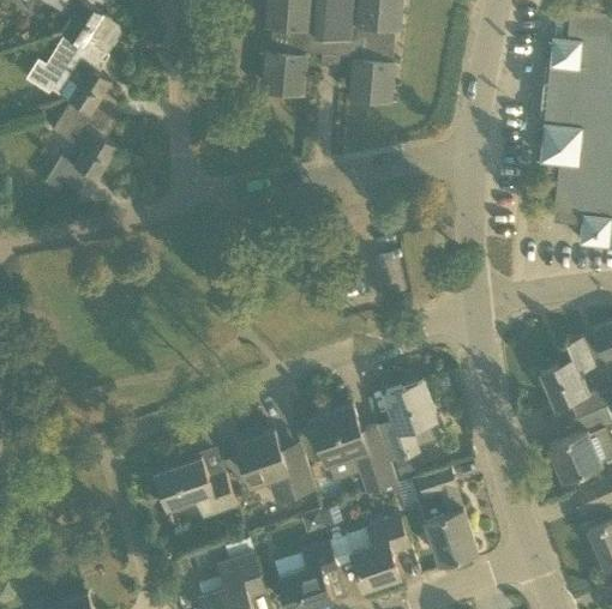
[(108,0),(37,0),(69,20),(59,36),(61,37),(81,49),(85,43),(106,55),(118,35),(113,32),(117,28),(101,18),(102,17),(90,8),(94,2),(100,7),(105,6),(108,0)]
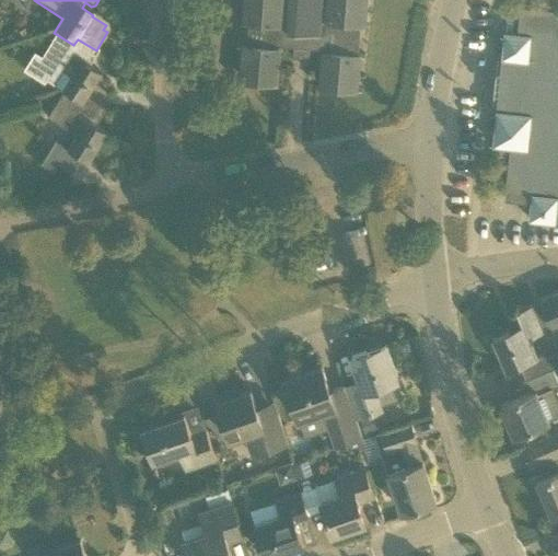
[(243,0),(242,25),(246,26),(245,49),(242,49),(240,84),(274,88),(277,49),(292,50),(291,59),(306,61),(307,51),(322,53),(318,91),(353,94),(359,27),(361,27),(363,0),(243,0)]
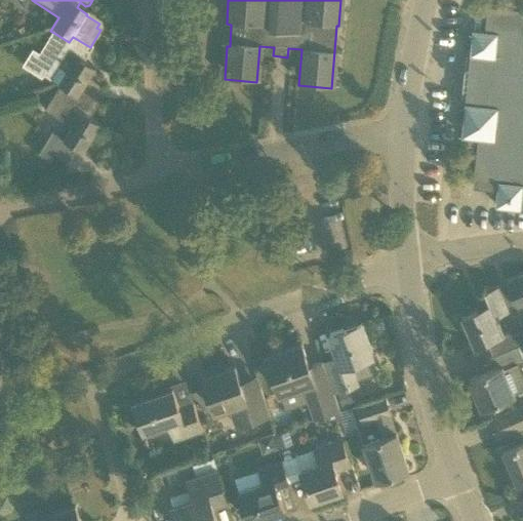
[(522,12),(486,8),(484,33),(472,32),(460,139),(476,142),(471,190),(495,193),(494,209),(522,211),(522,12)]
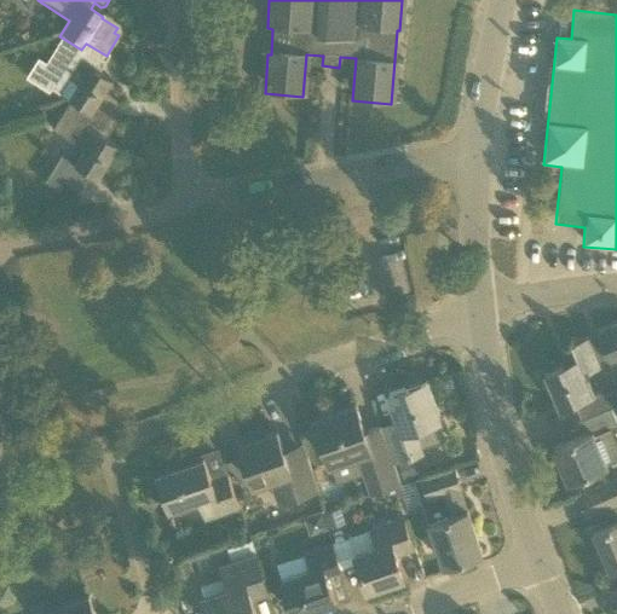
[(81,50),(62,38),(44,67),(34,82),(68,104),(87,116),(92,110),(109,84),(97,75),(108,57),(107,56),(86,44),(81,50)]
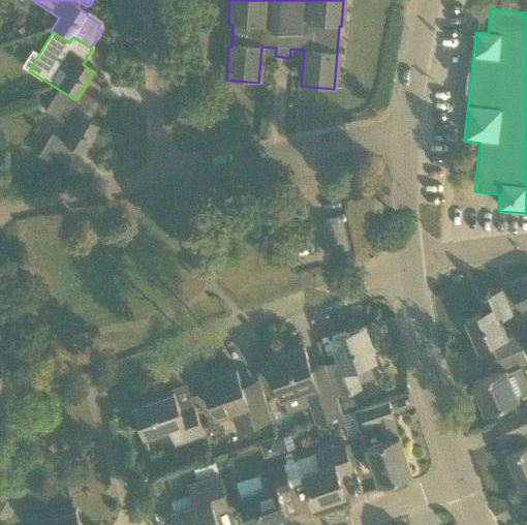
[(74,99),(58,89),(42,114),(69,130),(61,144),(81,156),(98,128),(84,119),(95,104),(79,94),(74,99)]
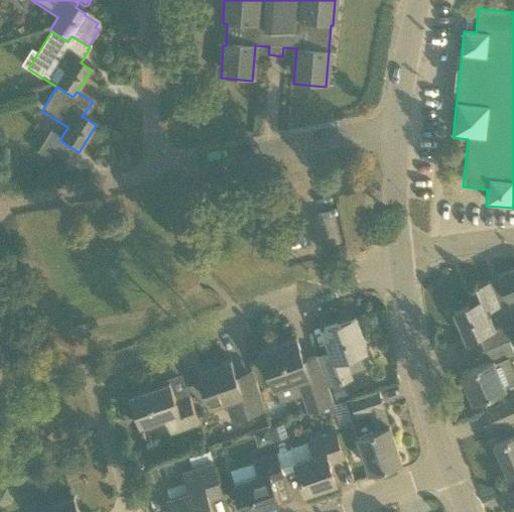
[(46,160),(51,153),(40,145),(35,154),(46,160)]
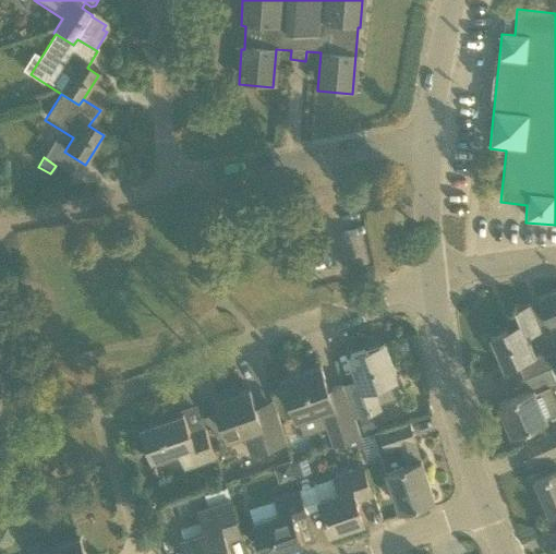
[(232,240),(243,238),(240,223),(229,225),(232,240)]
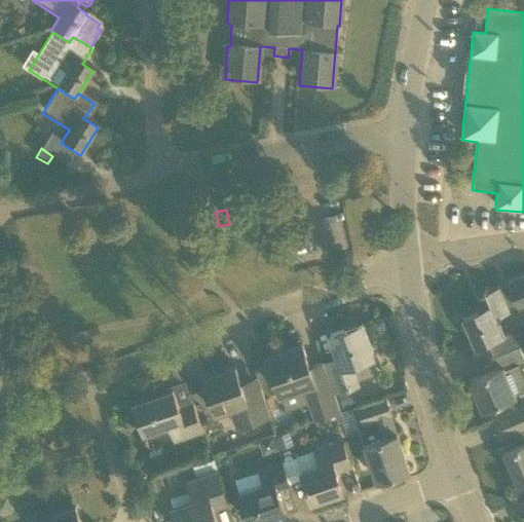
[(523,311),(523,278),(507,287),(507,288),(499,292),(498,290),(484,296),(489,307),(461,320),(475,349),(484,346),(490,361),(523,346),(523,335),(510,341),(507,333),(501,335),(496,324),(523,311)]
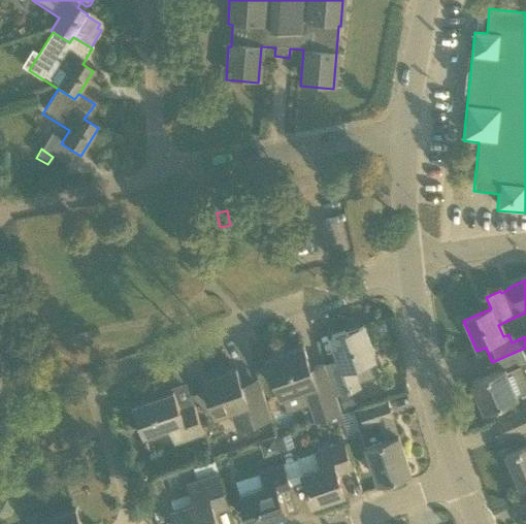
[(333,396),(358,388),(352,368),(373,361),(361,328),(330,338),(338,363),(324,368),(333,396)]
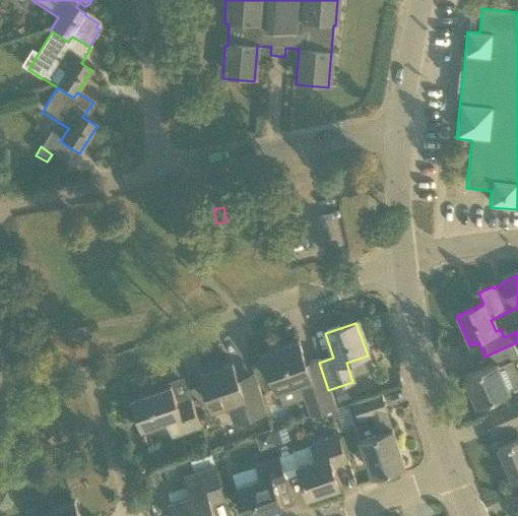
[(476,407),(517,389),(517,382),(510,364),(517,361),(511,347),(517,343),(517,342),(484,357),(490,369),(464,379),(476,407)]
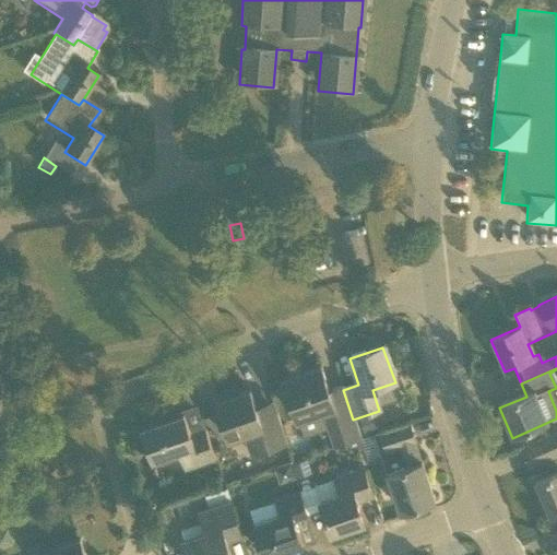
[(328,394),(319,369),(283,381),(297,423),(326,412),(333,430),(338,446),(359,438),(353,420),(343,390),(328,394)]
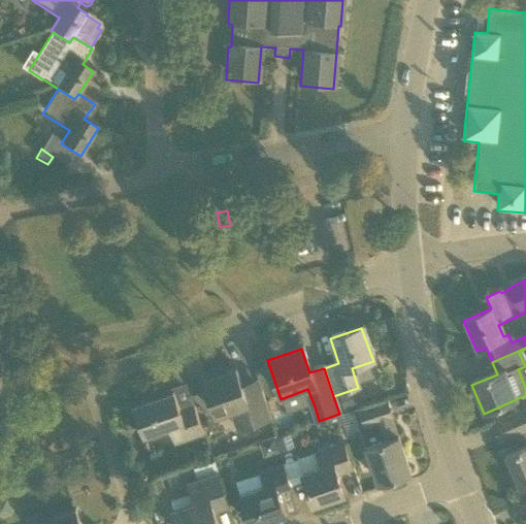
[(270,421),(256,382),(256,381),(240,386),(235,371),(202,383),(214,417),(229,412),(236,432),(270,421)]
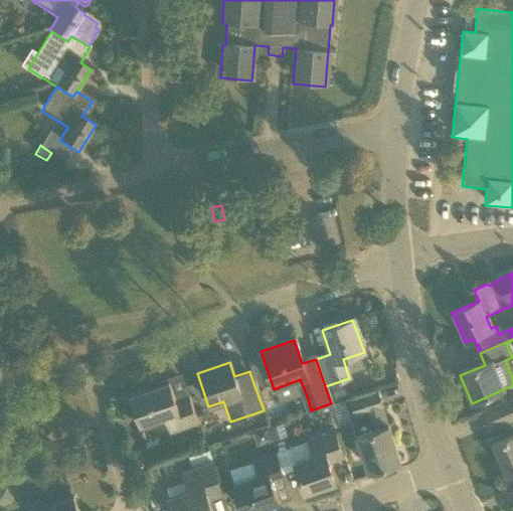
[(175,401),(168,383),(129,396),(140,428),(165,417),(170,435),(197,424),(187,397),(175,401)]
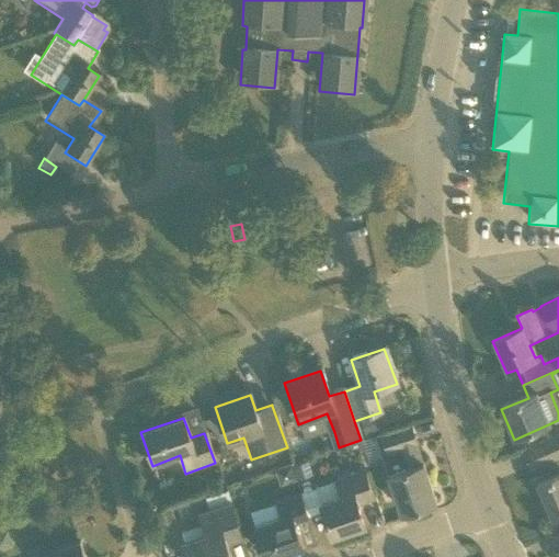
[(383,435),(377,418),(360,424),(366,441),(383,435)]
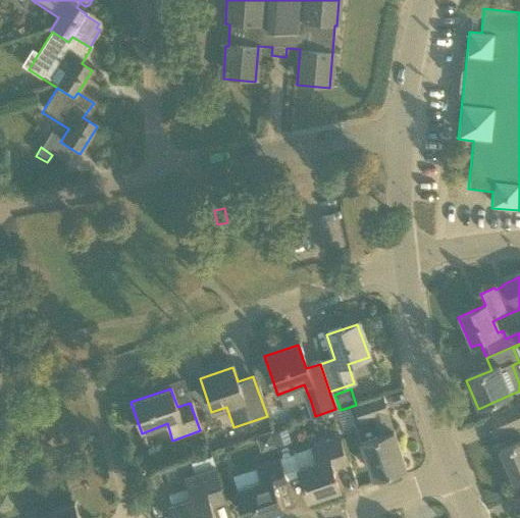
[(392,433),(386,416),(387,416),(381,399),(351,409),(361,444),(362,444),(372,479),(405,469),(393,433),(392,433)]
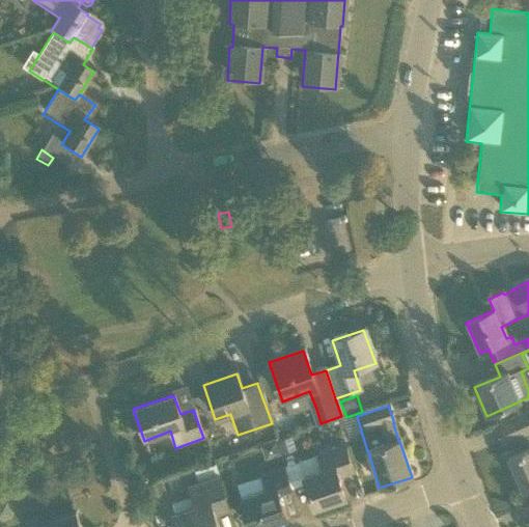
[(528,412),(494,427),(502,445),(508,443),(512,452),(500,458),(504,469),(510,467),(522,492),(528,488),(528,412)]
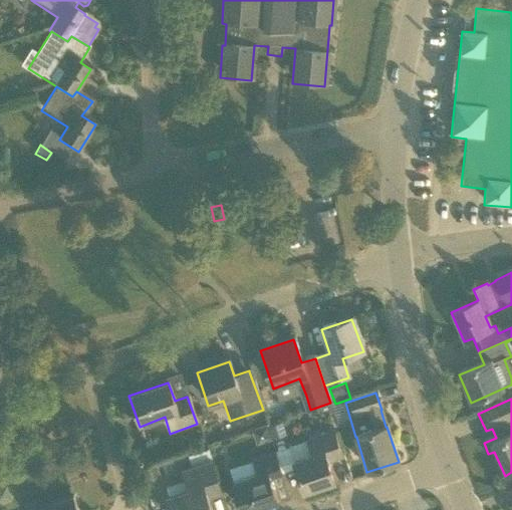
[(307,443),(308,444),(312,455),(292,462),(303,494),(333,483),(327,463),(342,458),(333,433),(307,443)]
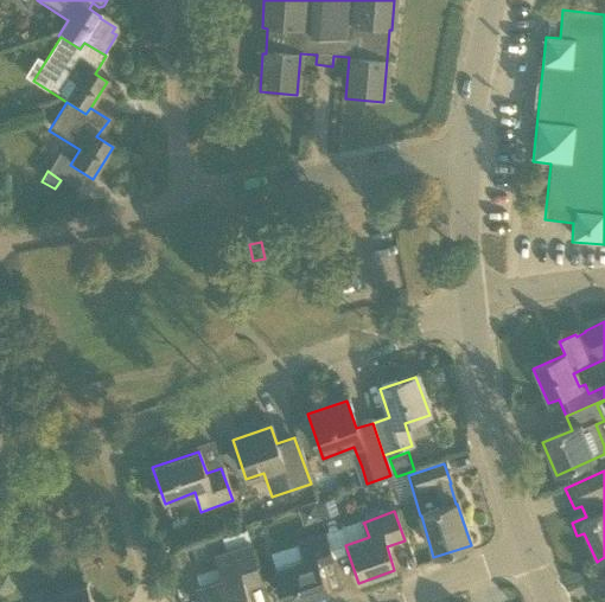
[(300,601),(326,593),(319,569),(335,564),(333,561),(325,537),(298,546),(303,563),(274,572),(284,601),(300,601)]
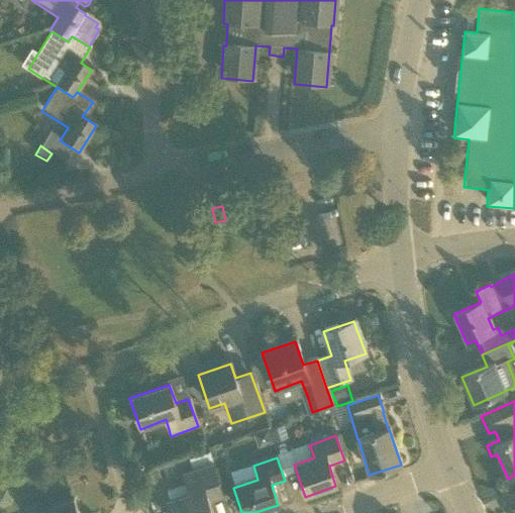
[(211,512),(208,503),(223,498),(213,468),(192,474),(184,477),(186,485),(167,491),(171,501),(169,501),(173,512),(211,512)]
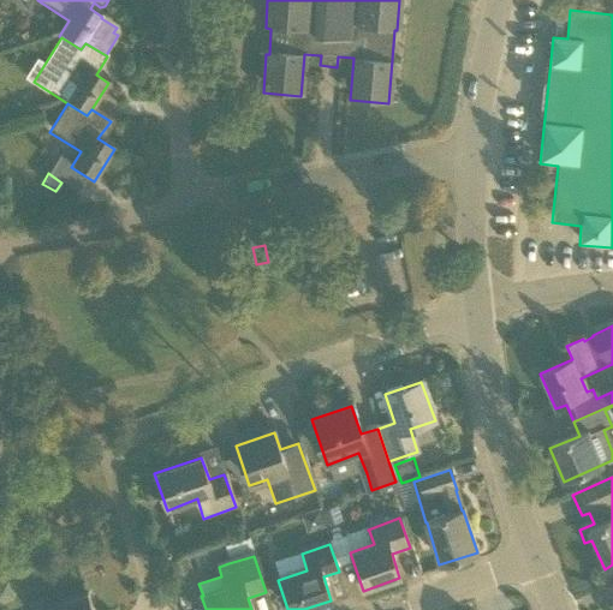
[(167,566),(174,586),(194,580),(186,560),(167,566)]
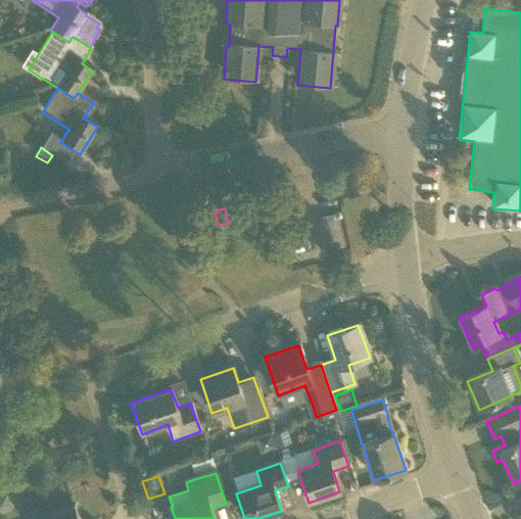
[(78,518),(74,507),(41,518),(78,518)]
